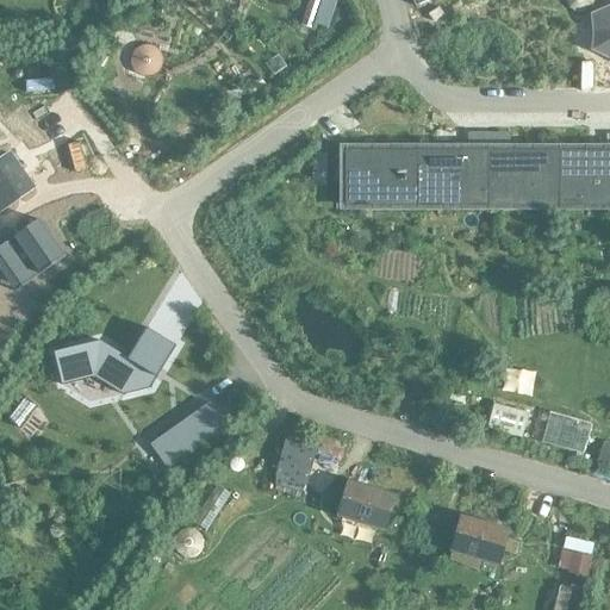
[(439,0),(425,0),(431,12),(442,7),(439,0)]
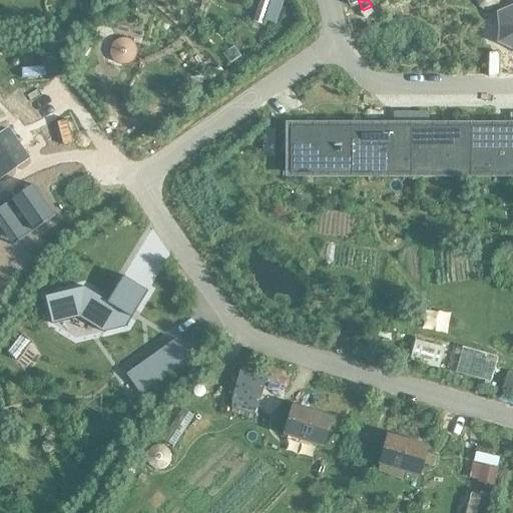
[(512,5),(500,14),(500,42),(512,49),(512,5)]
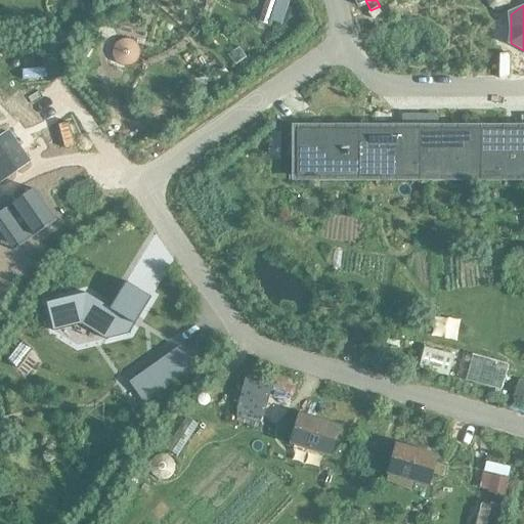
[(280,38),(291,16),(267,6),(258,29),(280,38)]
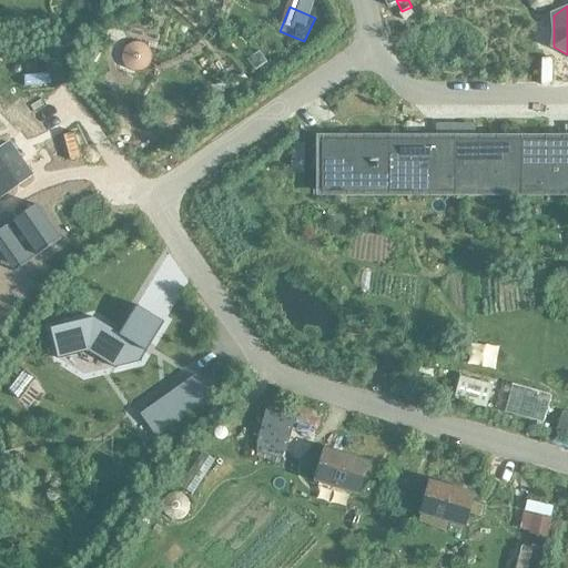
[(521,191),(567,191),(567,140),(521,141),(521,191)]
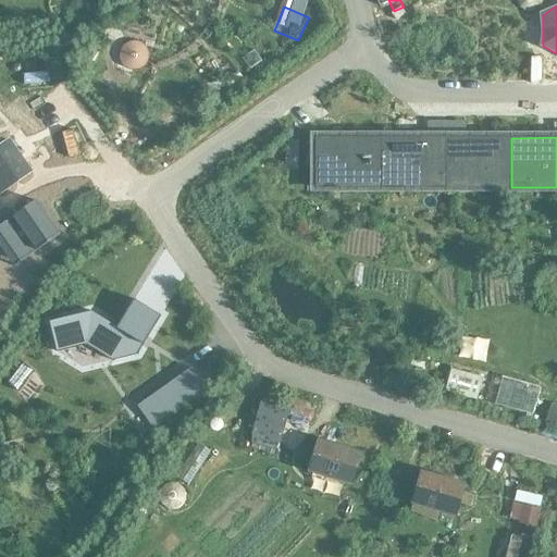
[(382,187),(382,138),(317,138),(317,187),(382,187)]
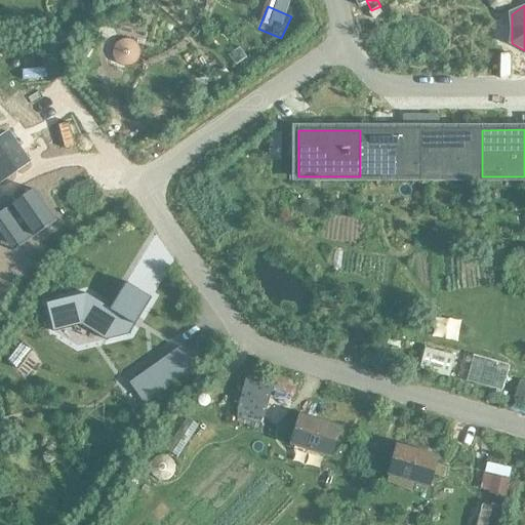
[(420,130),(360,130),(360,176),(420,176),(420,130)]
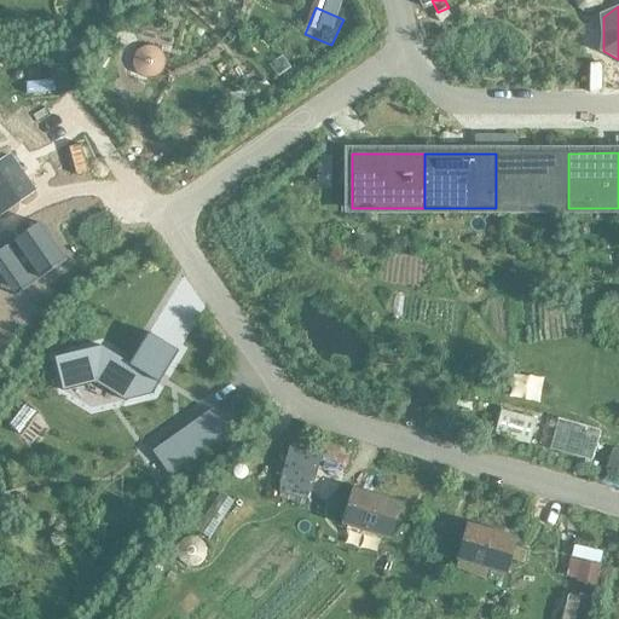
[(568,154),(496,154),(496,208),(568,208),(568,154)]
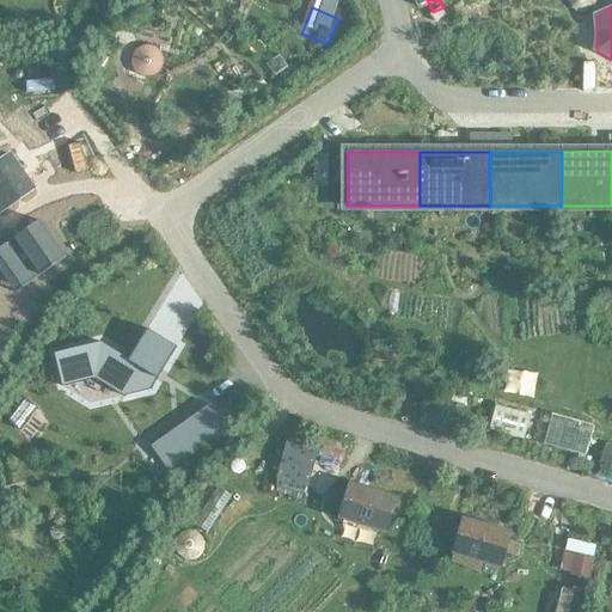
[(4,155),(0,158),(0,189),(18,176),(4,155)]
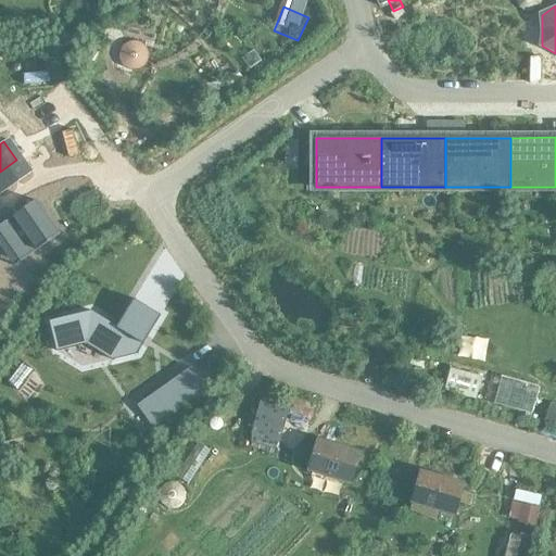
[(297,141),(287,141),(287,169),(297,169),(297,141)]
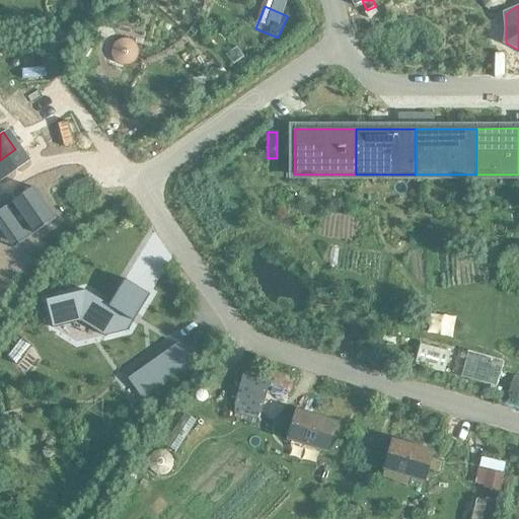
[(15,149),(0,160),(0,180),(25,163),(15,149)]
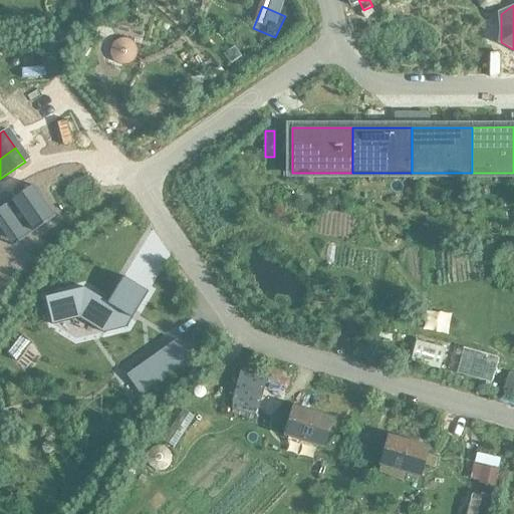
[(28,190),(0,209),(0,216),(19,243),(50,221),(28,190)]
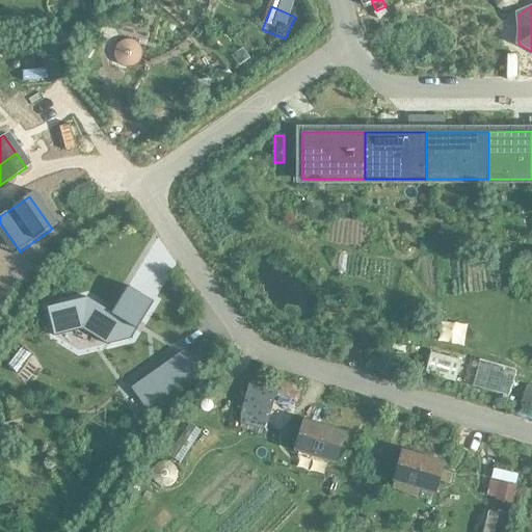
[(83,329),(108,344),(132,339),(155,301),(129,286),(116,308),(120,310),(116,315),(88,297),(48,308),(55,336),(83,329)]
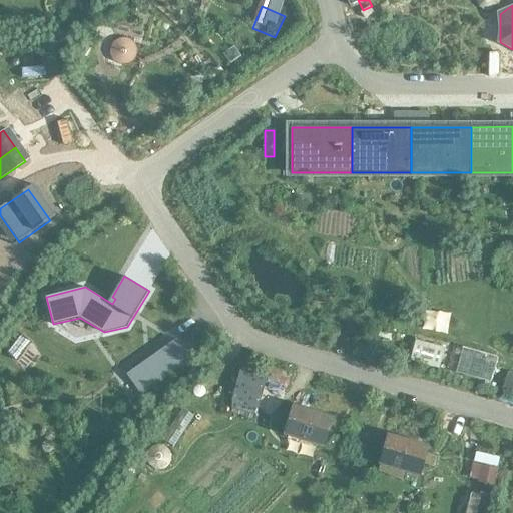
[(177,340),(128,375),(141,394),(191,360),(177,340)]
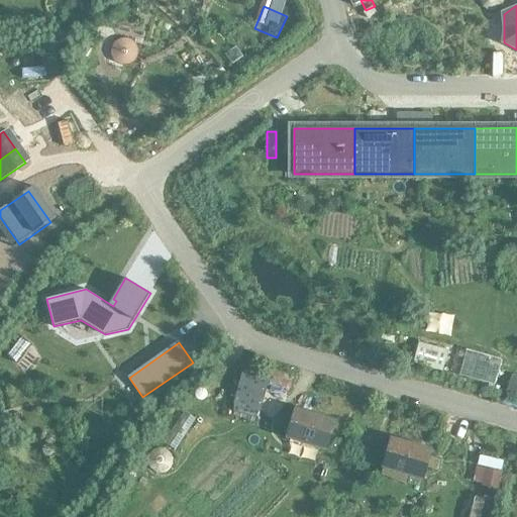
[(516,377),(514,376),(508,395),(516,398),(516,377)]
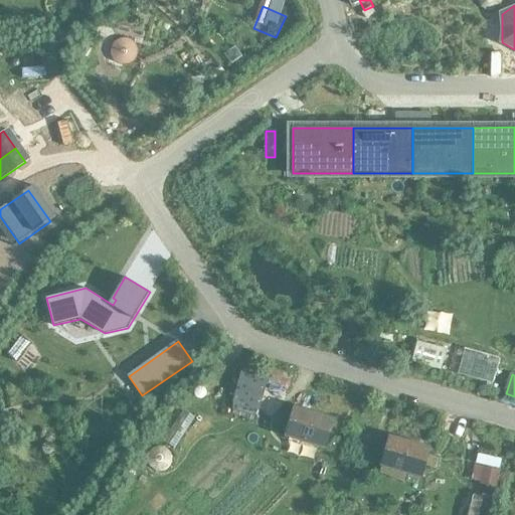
[(340,399),(301,388),(293,415),(332,426),(340,399)]
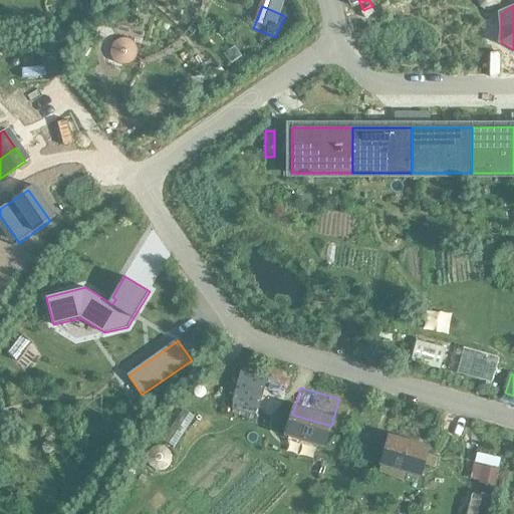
[(429,448),(391,437),(382,464),(421,475),(429,448)]
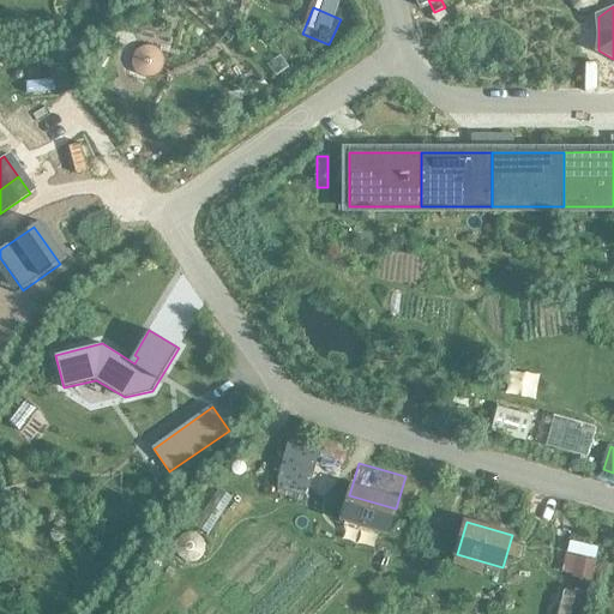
[(577,558),(573,575),(593,579),(596,561),(577,558)]
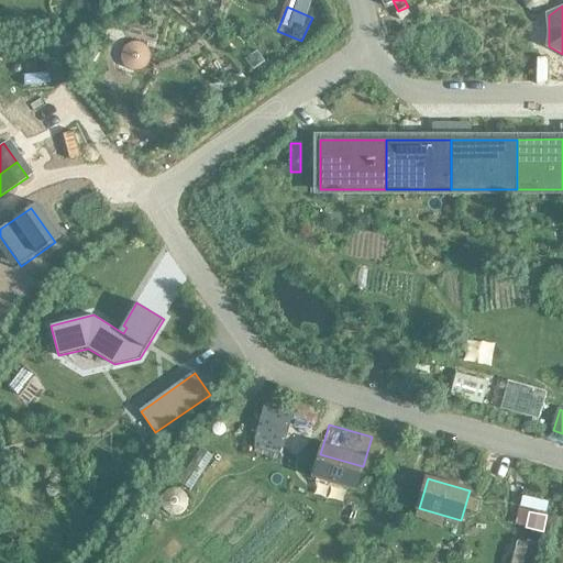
[(519,562),(521,554),(487,547),(483,562),(519,562)]
